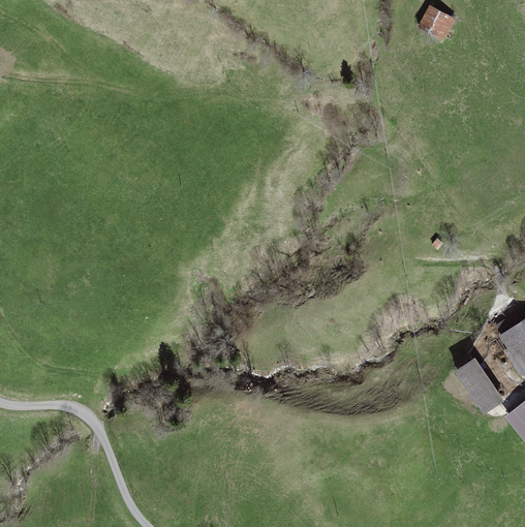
[(444,42),(458,21),(430,3),(417,26),(444,42)]
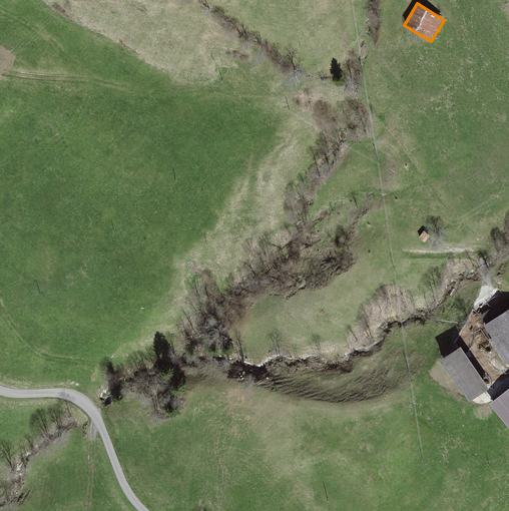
[(488,317),(502,308),(499,303),(485,311),(488,317)]
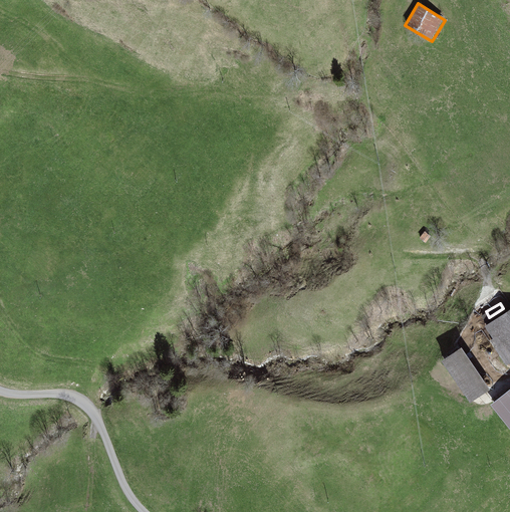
[(509,309),(484,325),(509,364),(509,309)]
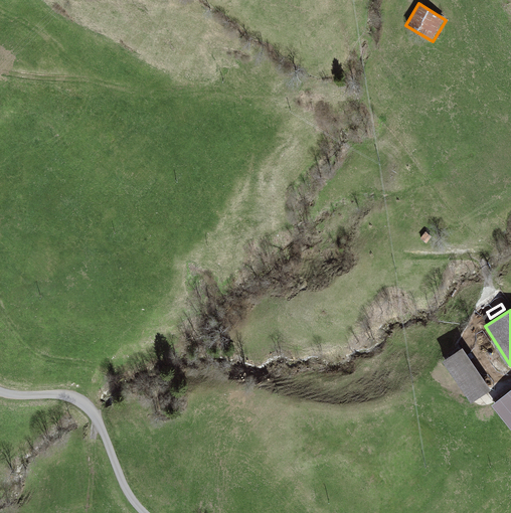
[(489,389),(462,347),(443,360),(471,401),(489,389)]
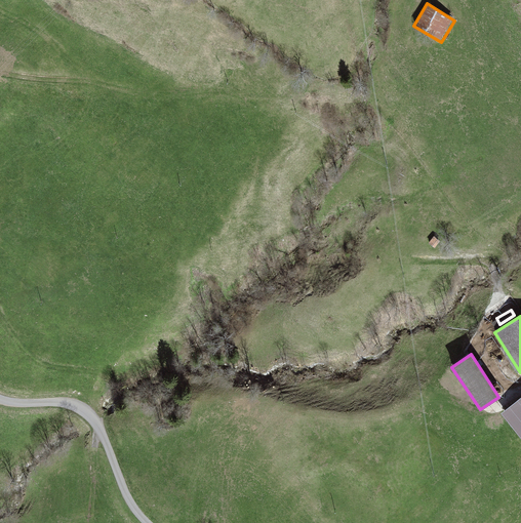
[(520,397),(501,415),(520,438),(520,397)]
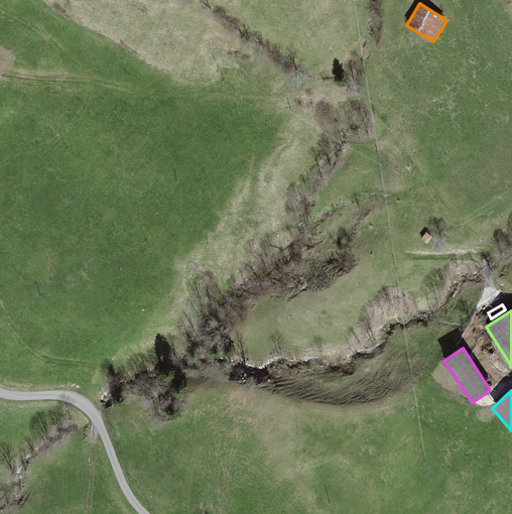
All buildings are outlined.
